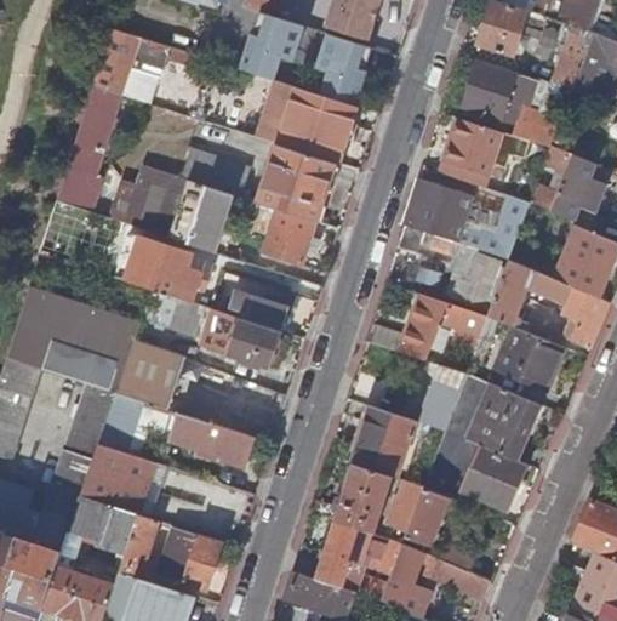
[(244,0),(243,6),(263,13),(267,0),(275,0),(244,0)]
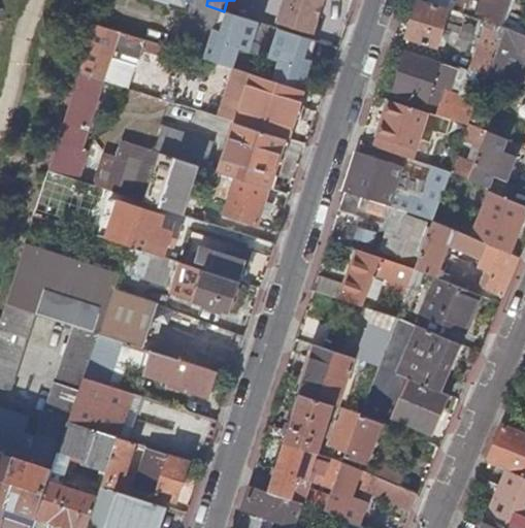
[(234,0),(227,0),(224,11),(243,18),(249,0),(234,0)]
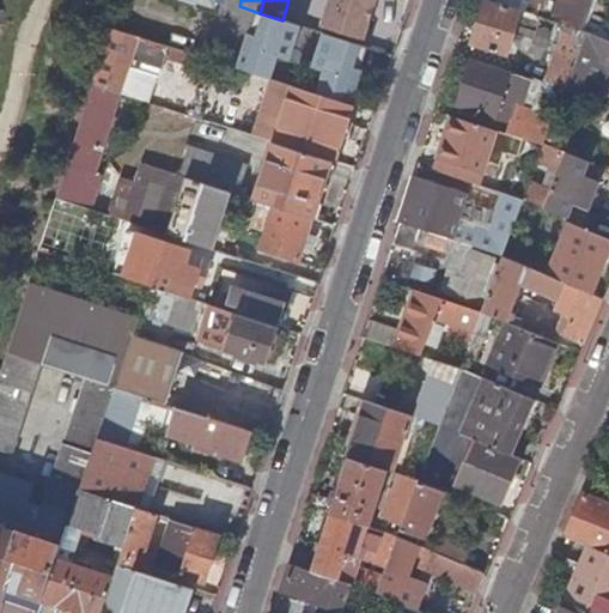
[(554,22),(488,0),(483,0),(479,18),(475,26),(469,44),(506,56),(510,47),(512,38),(518,20),(537,26),(531,43),(546,47),(554,22)]
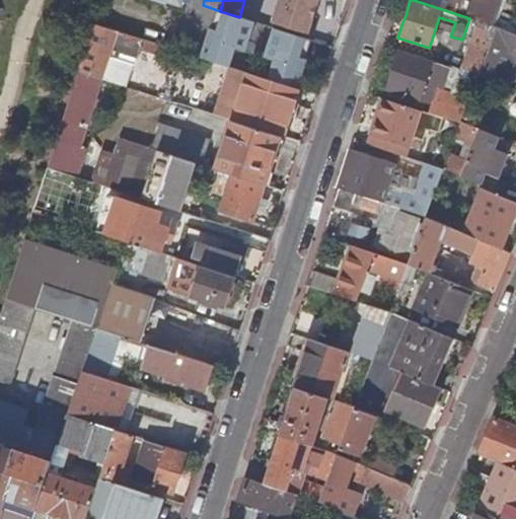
[(502,11),(505,0),(414,0),(469,18),(478,21),(495,26),(496,26),(502,11)]
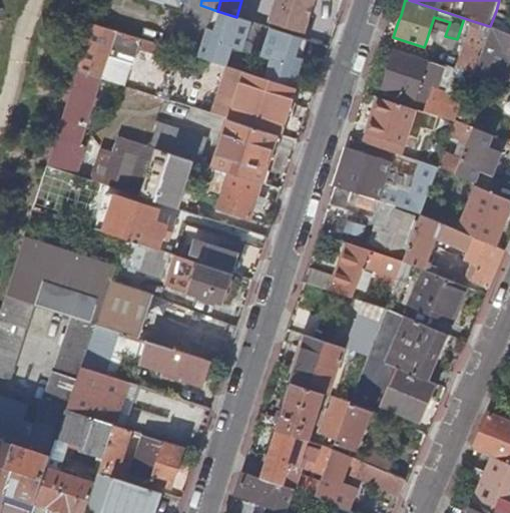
[(490,26),(509,34),(509,16),(496,11),(490,26)]
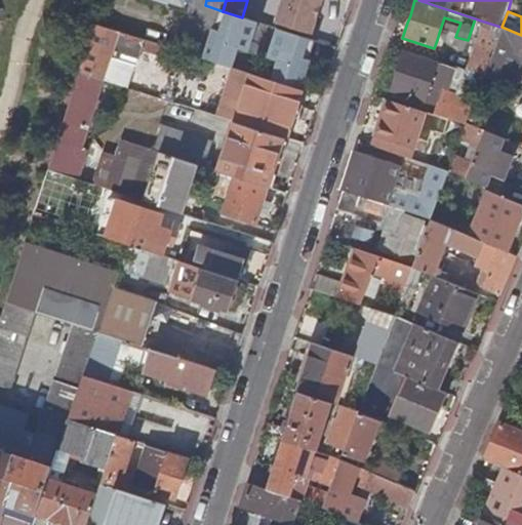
[(467,70),(483,75),(502,27),(500,27),(484,22),(467,70)]
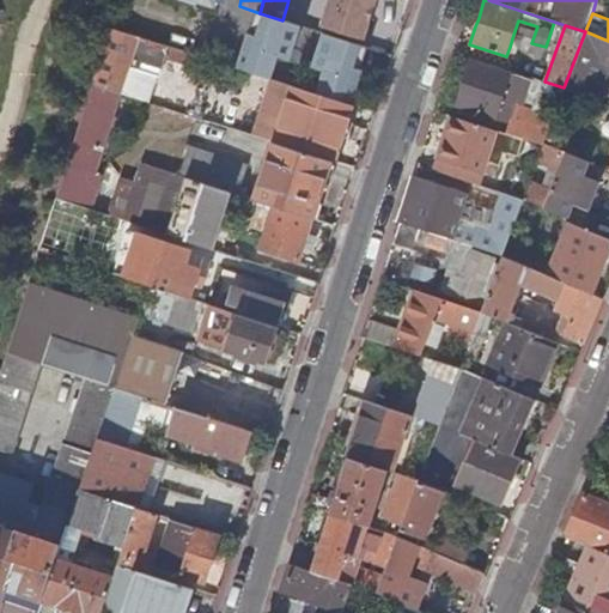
[(164,44),(109,26),(101,53),(129,62),(156,71),(164,44)]
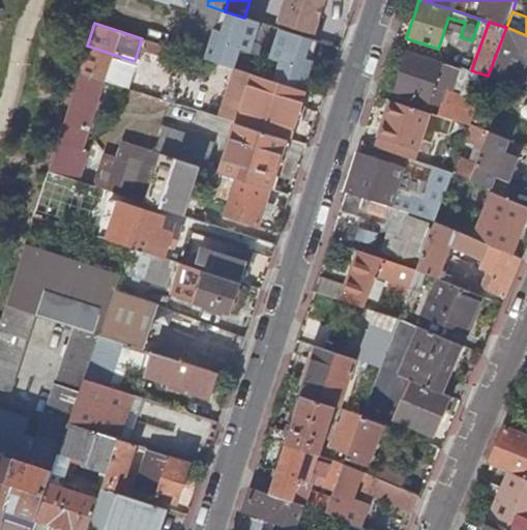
[(526,35),(506,27),(488,76),(515,87),(521,70),(506,64),(509,54),(525,61),(526,61),(526,35)]
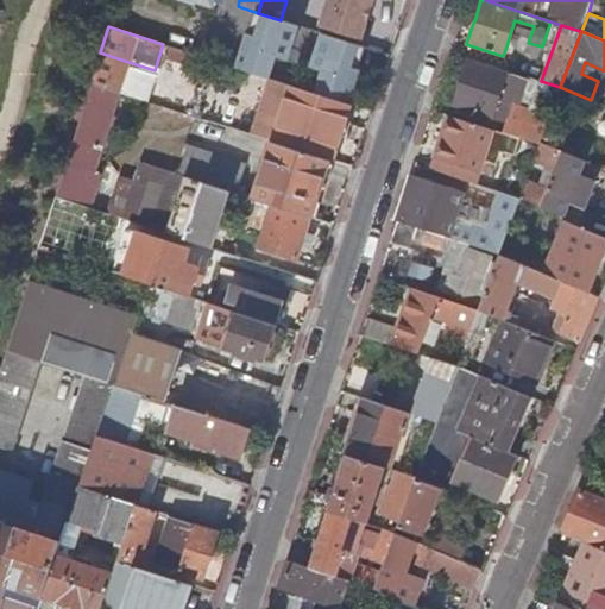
[(278,44),(244,33),(233,68),(268,79),(278,44)]
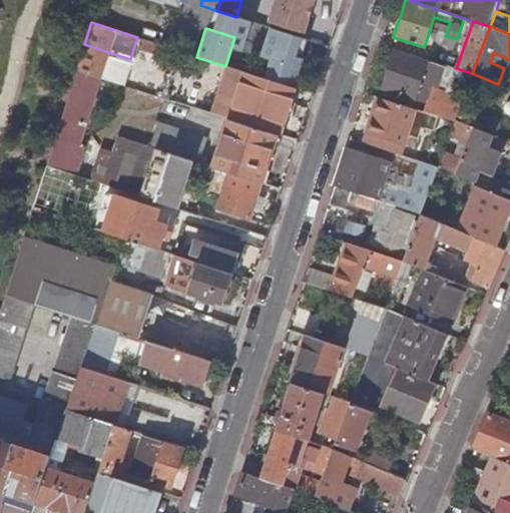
[(151,62),(156,44),(140,39),(135,58),(151,62)]
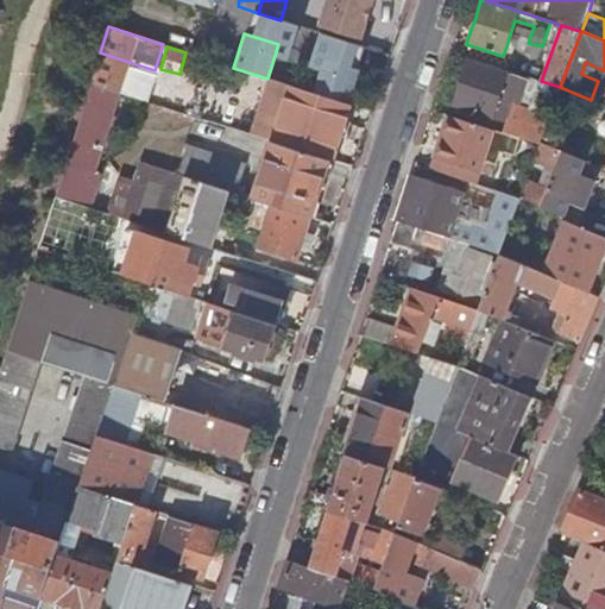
[(128,62),(100,52),(89,83),(119,93),(128,62)]
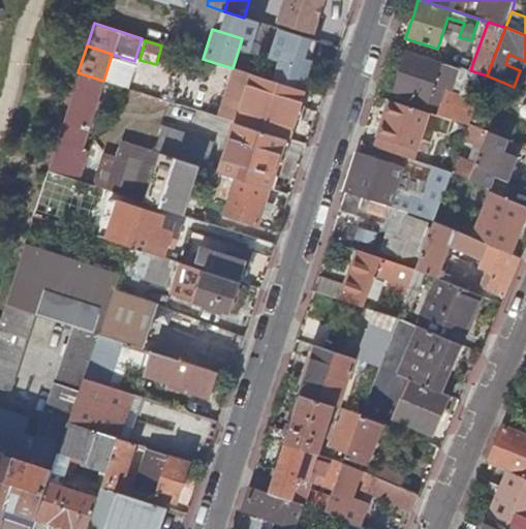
[(311,61),(281,52),(272,81),(302,91),(311,61)]
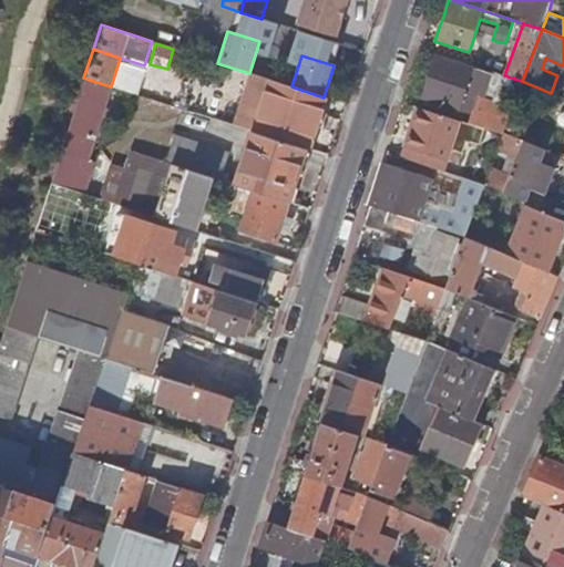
[(436,55),(421,98),(457,109),(462,93),(469,95),(471,89),(464,86),(471,66),(436,55)]
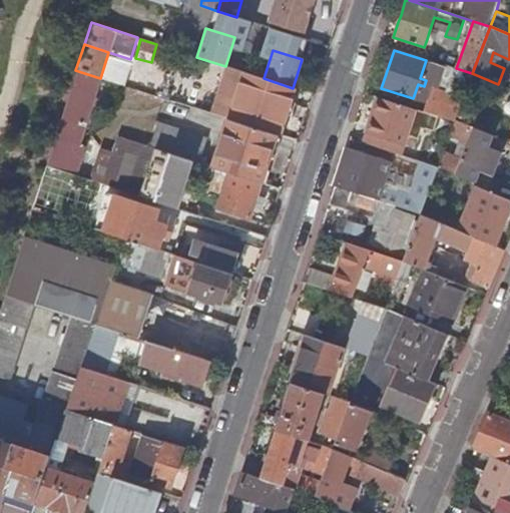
[(504,68),(508,59),(493,52),(490,62),(504,68)]
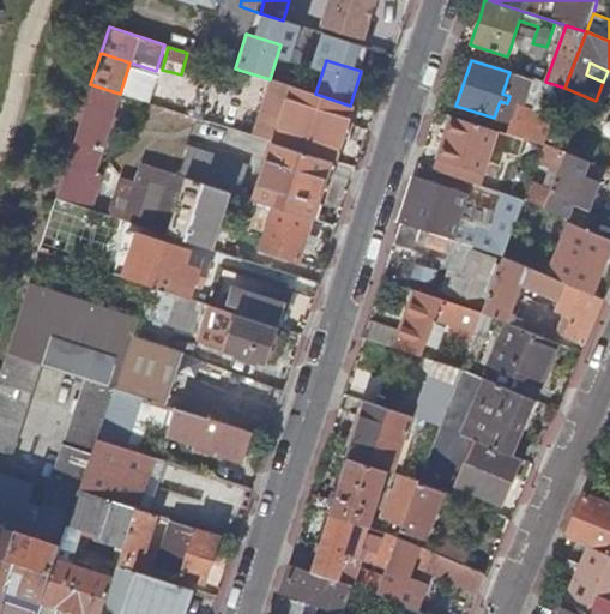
[(271,79),(265,98),(288,107),(289,103),(345,122),(351,106),(350,106),(315,94),(271,79)]
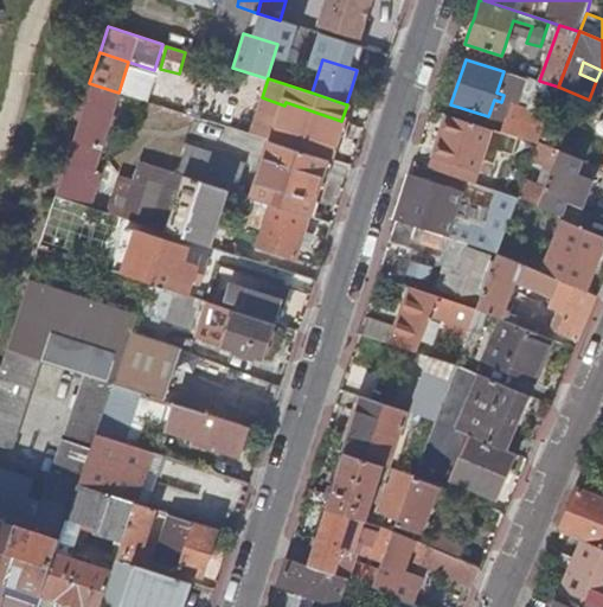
[(119,93),(89,83),(72,139),(53,197),(89,208),(100,174),(95,172),(101,148),(119,93)]
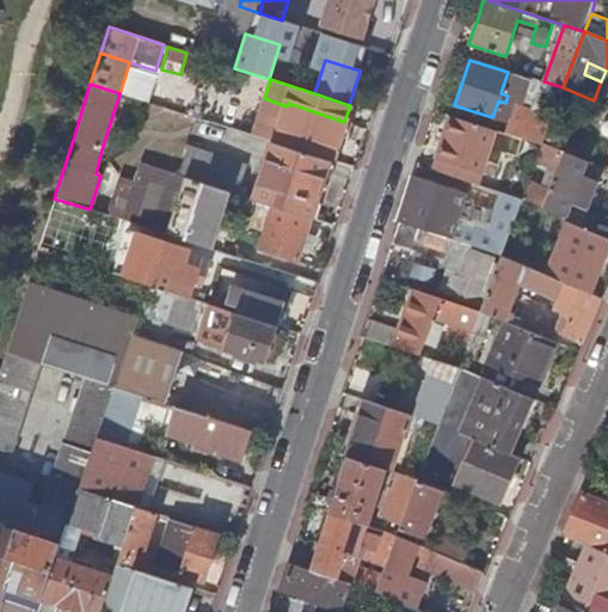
[(329,160),(332,161),(344,122),(288,103),(287,106),(264,98),(252,135),(272,142),(329,160)]
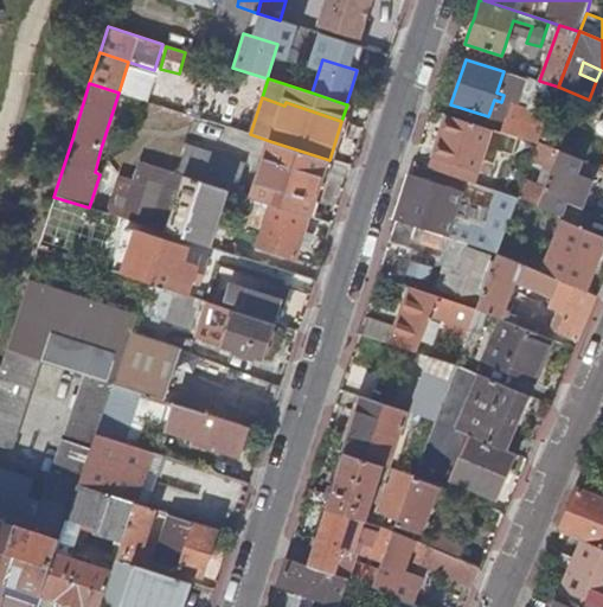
[(156,104),(143,101),(142,109),(154,113),(156,104)]
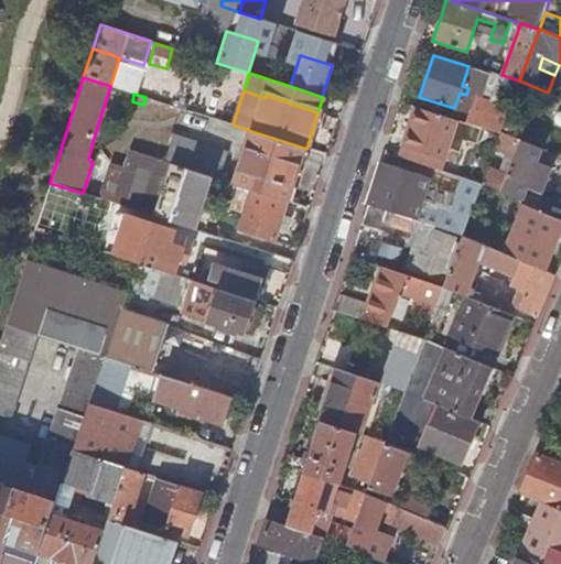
[(454,118),(417,107),(403,147),(441,159),(454,118)]
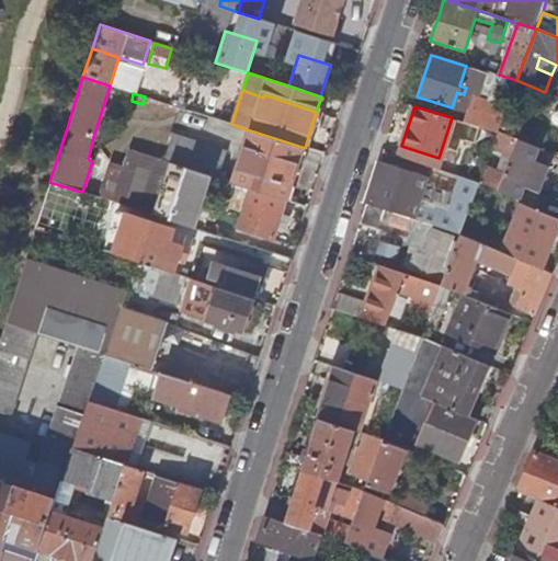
[(465,122),(498,132),(502,118),(469,109),(465,122)]
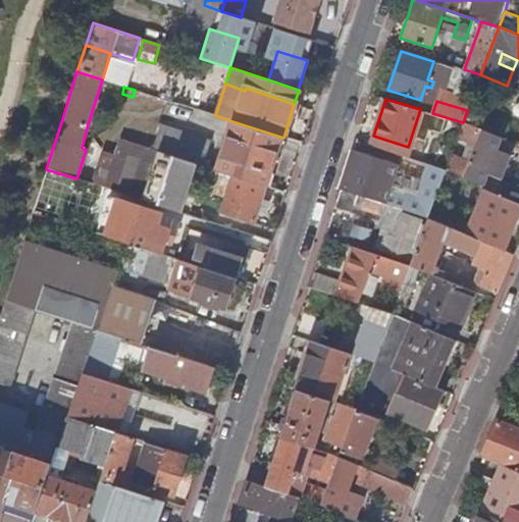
[(265,186),(280,137),(232,121),(217,170),(226,173),(265,186)]
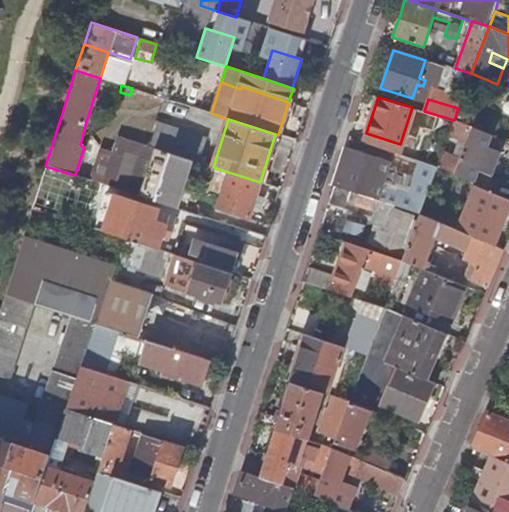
[(442,152),(436,167),(472,182),(476,170),(489,175),(498,152),(485,147),(490,135),(454,120),(448,135),(462,140),(466,142),(459,158),(455,157),(442,152)]
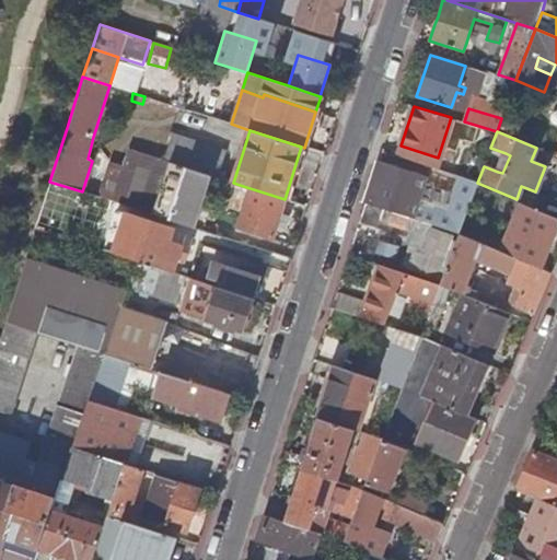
[(171,133),(162,160),(167,162),(181,165),(208,174),(217,177),(225,151),(171,133)]
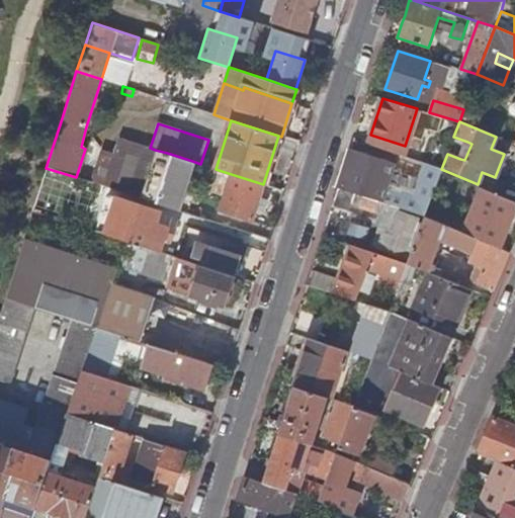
[(100,150),(90,182),(140,198),(150,167),(155,150),(150,148),(118,138),(113,154),(100,150)]
